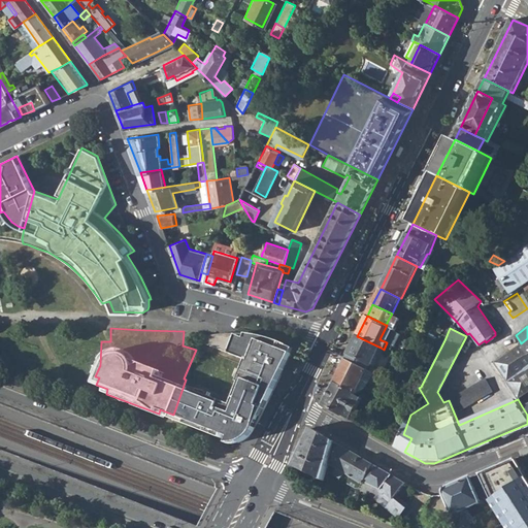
[(251,435),(267,404),(290,361),(294,350),(294,348),(270,338),(258,335),(241,333),(221,334),(200,338),(196,350),(184,378),(186,380),(173,415),(172,419),(229,441),(228,443),(237,443),(251,435)]
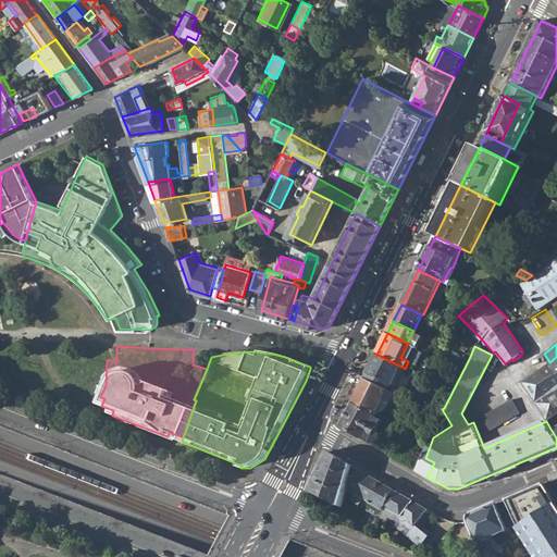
[(376,355),(363,381),(385,392),(387,393),(401,367),(376,355)]
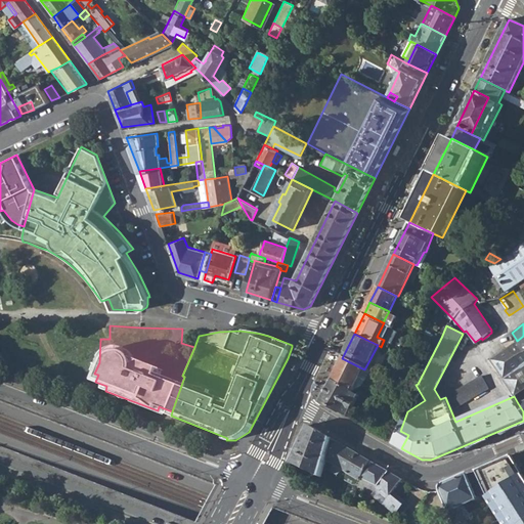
[(516,339),(488,356),(512,392),(523,384),(523,336),(517,341),(516,339)]
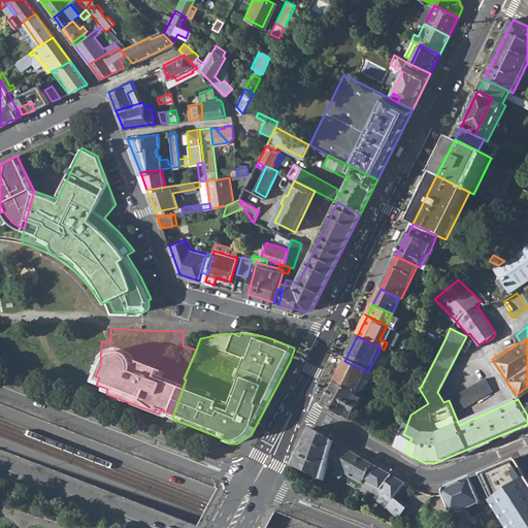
[(344,361),(333,383),(355,393),(365,371),(344,361)]
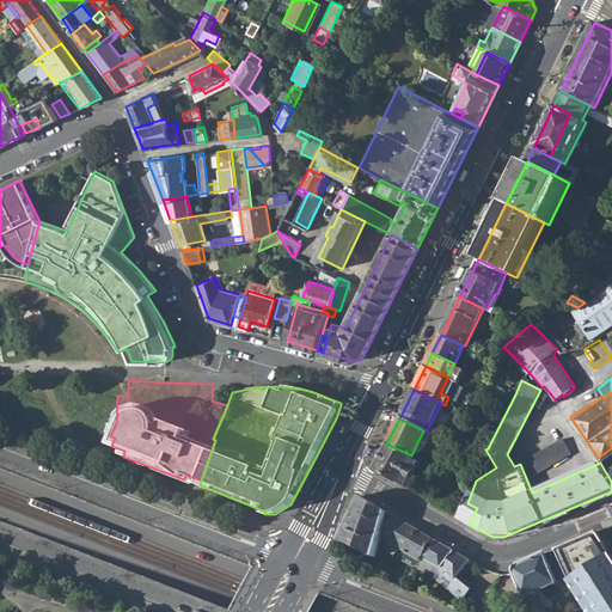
[(432,434),(422,451),(440,460),(448,444),(432,434)]
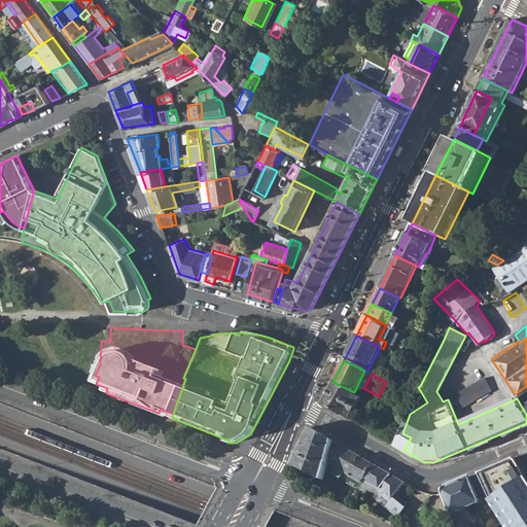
[(484,378),(449,398),(457,411),(492,391),(484,378)]
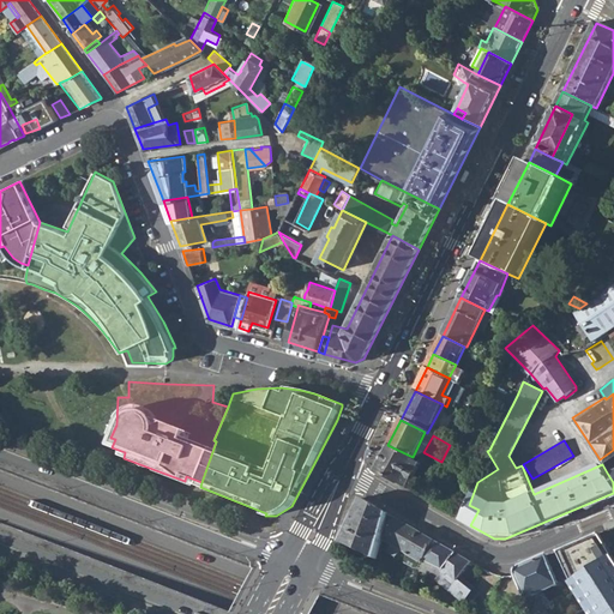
[(387,445),(375,471),(407,489),(420,464),(411,459),(413,457),(387,445)]
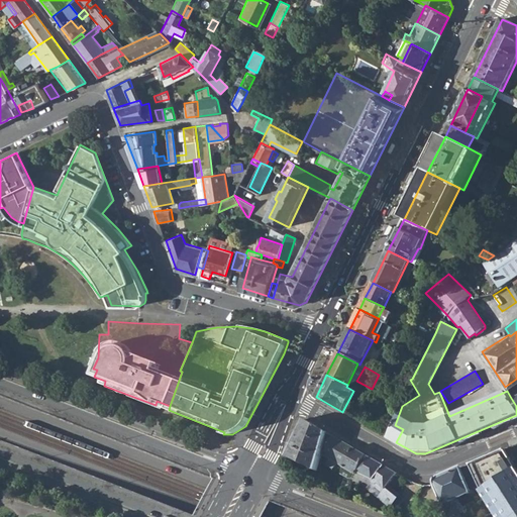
[(368,410),(360,422),(367,426),(374,413),(368,410)]
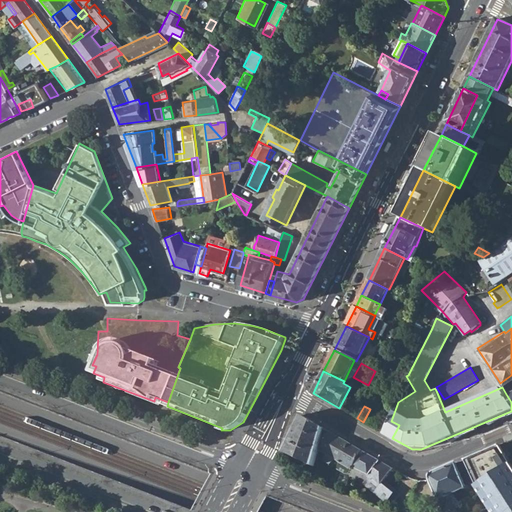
[(370,409),(363,422),(370,425),(377,412),(370,409)]
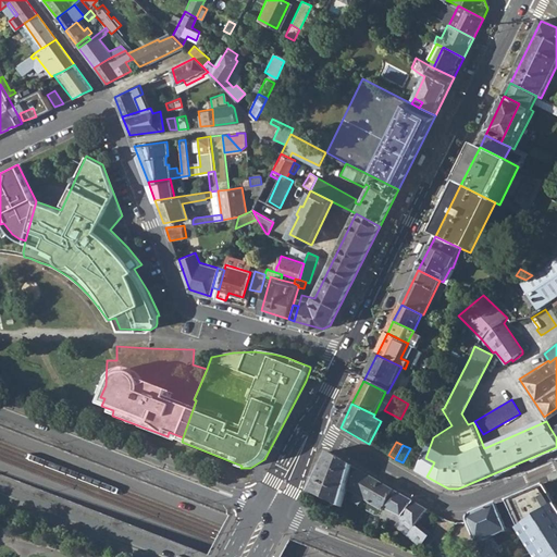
[(410,448),(403,462),(410,468),(419,454),(410,448)]
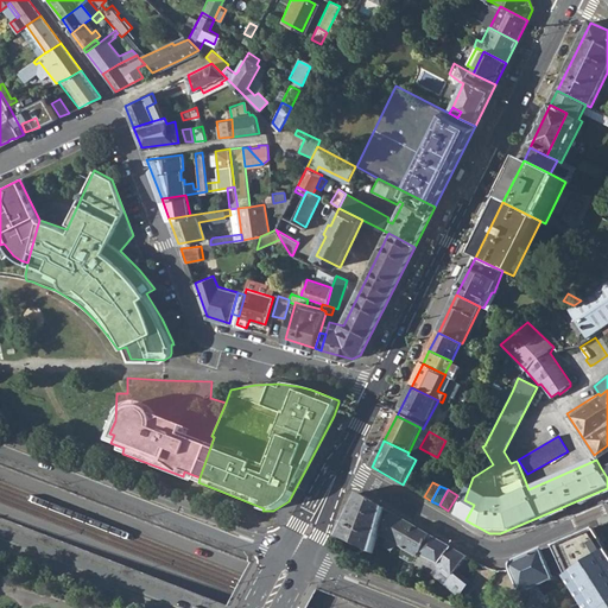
[(359,494),(337,539),(372,553),(384,510),(359,494)]
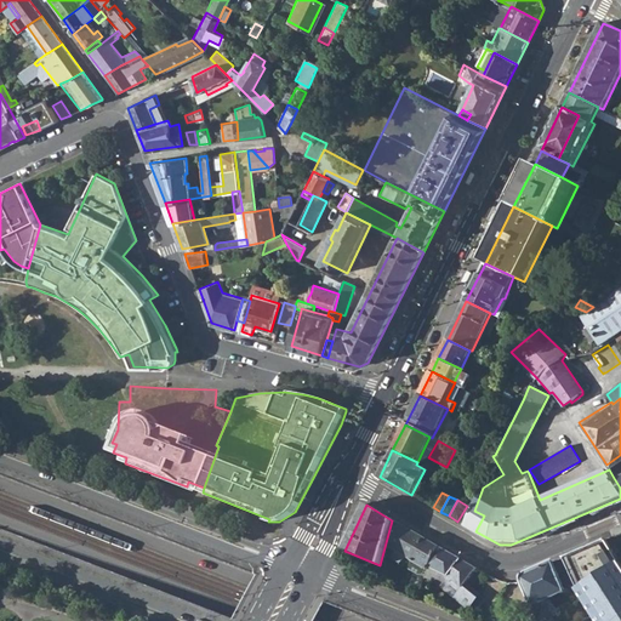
[(467,506),(457,522),(466,525),(474,511),(467,506)]
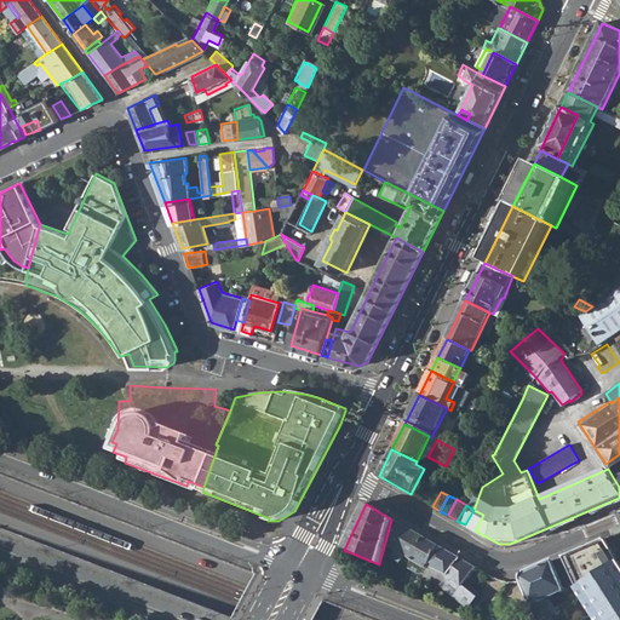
[(474,510),(465,524),(475,530),(483,515),(474,510)]
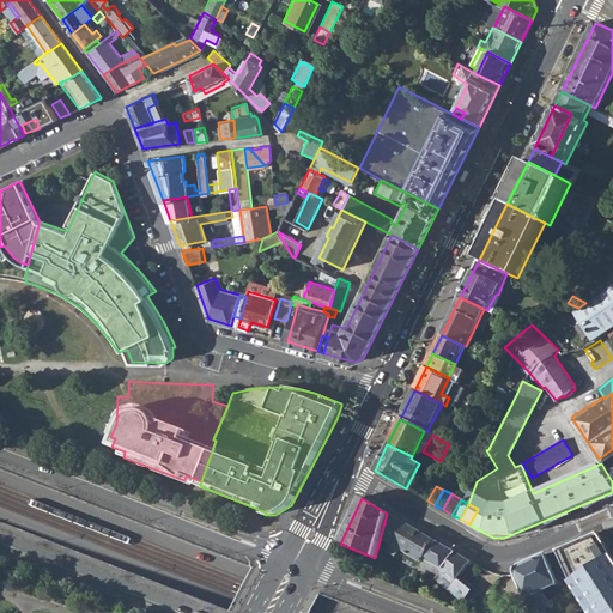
[(420,533),(390,515),(388,526),(389,528),(383,540),(390,545),(388,550),(388,552),(393,556),(396,556),(400,550),(407,554),(410,550),(420,533)]
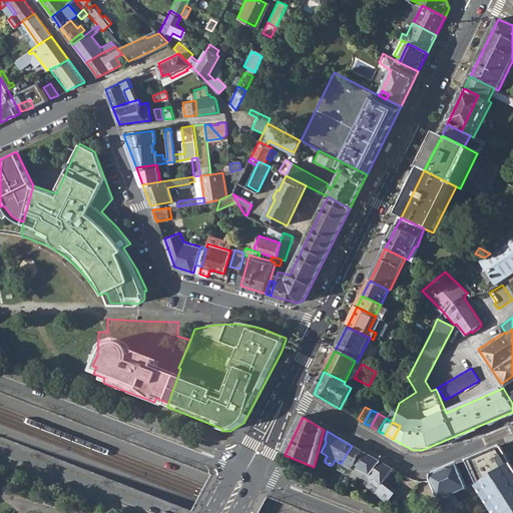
[(512,512),(512,468),(499,445),(465,459),(476,487),(491,512),(512,512)]
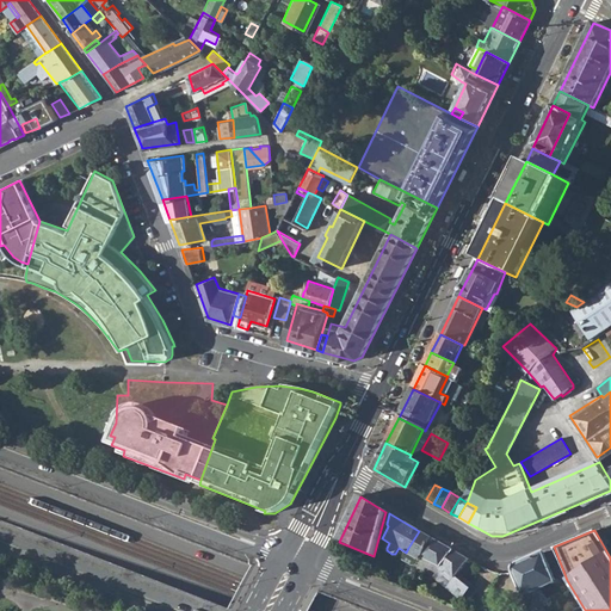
[(432,538),(419,531),(408,548),(423,557),(432,538)]
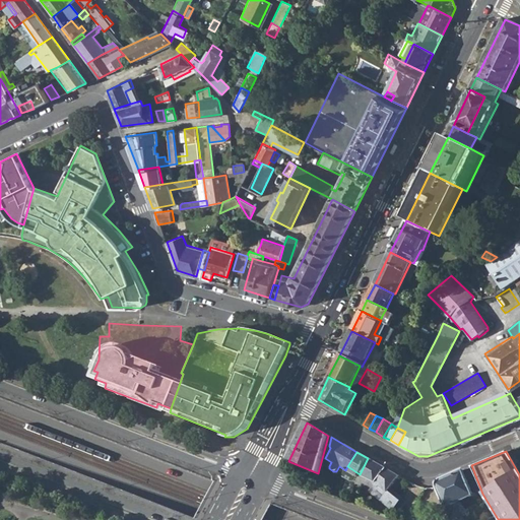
[(386,468),(368,458),(360,474),(375,483),(386,468)]
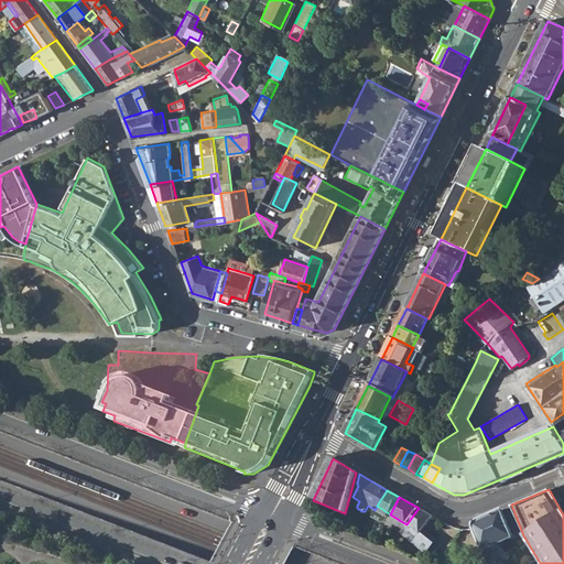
[(432,516),(419,508),(407,524),(400,531),(405,534),(410,528),(419,533),(420,532),(432,516)]
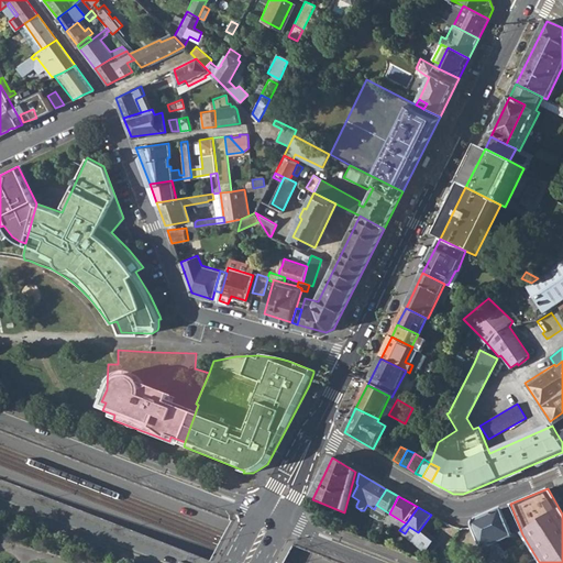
[(474,519),(473,527),(484,552),(496,548),(494,542),(512,534),(500,508),(474,519)]
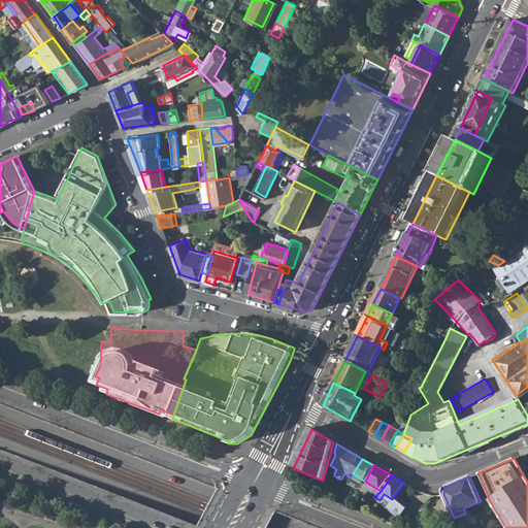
[(393,498),(392,499),(387,507),(399,516),(406,506),(393,498)]
